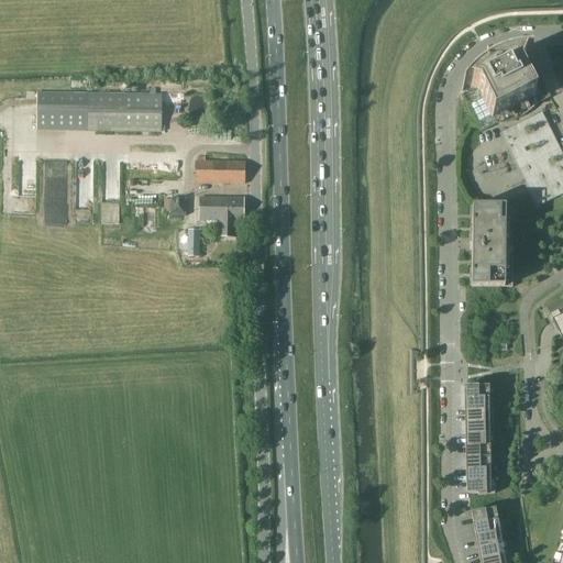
[(462,90),(477,123),(482,131),(496,124),(499,124),(501,124),(505,123),(508,123),(511,122),(514,121),(517,120),(519,118),(522,117),(525,114),(528,113),(530,111),(532,109),(534,107),(537,105),(550,98),(530,56),(527,56),(522,57),(519,57),(516,57),(512,58),(508,59),(505,61),(501,62),(498,63),(495,64),(490,66),(487,68),(484,69),(481,72),(477,75),(474,77),(472,79),(468,83),(466,85),(464,88),(462,90)]
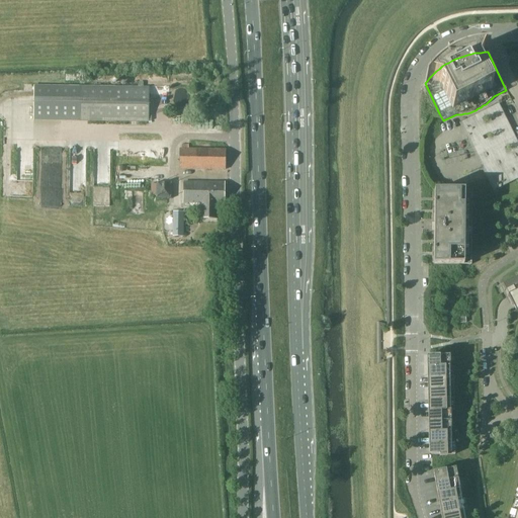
[(149,87),(34,86),(34,120),(149,122),(149,87)]
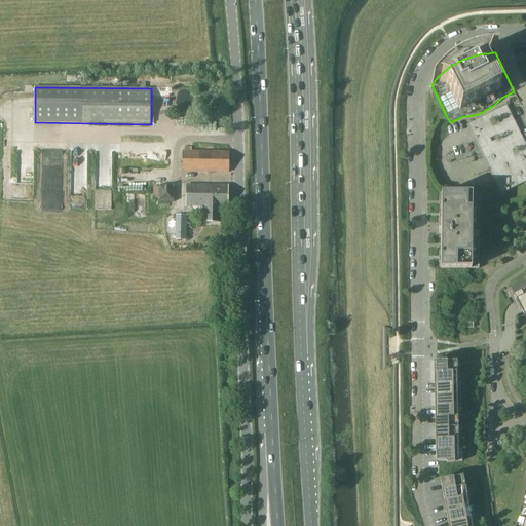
[(229,152),(183,151),(183,172),(229,173),(229,152)]
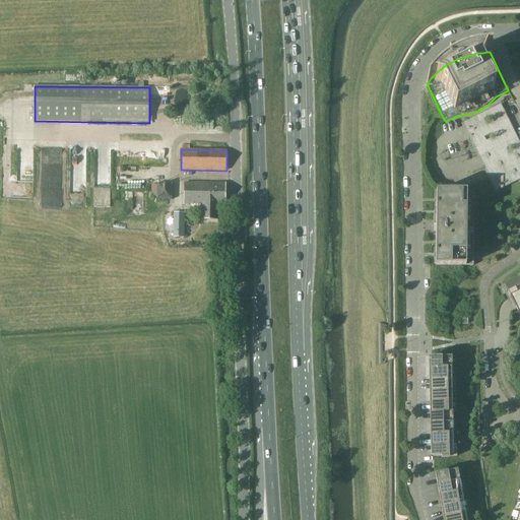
[(201,204),(201,219),(218,219),(218,204),(224,204),(225,184),(185,183),(184,204),(201,204)]
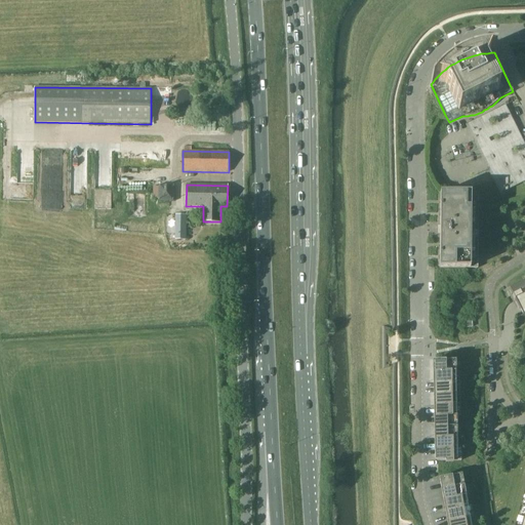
[(174,201),(174,187),(159,186),(158,200),(174,201)]
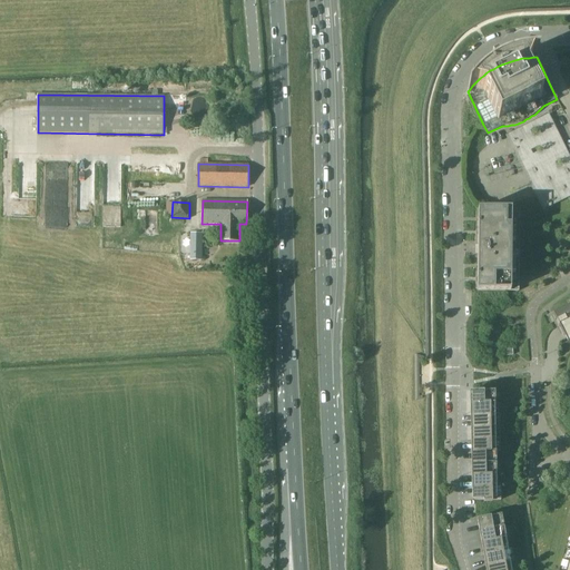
[(478,209),(478,212),(478,245),(474,245),(474,255),(478,255),(478,291),(519,291),(520,209),(478,209)]
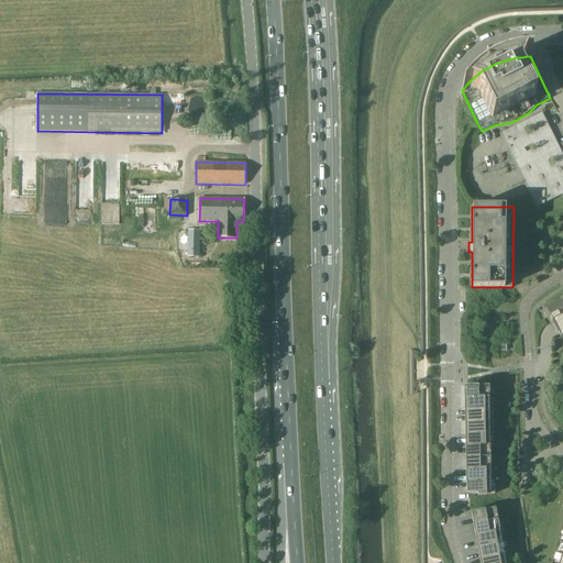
[(199,257),(199,231),(188,231),(188,256),(199,257)]
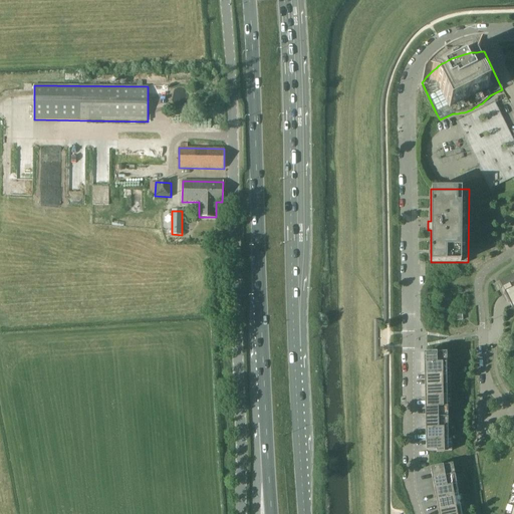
[(513,312),(513,276),(500,283),(502,289),(507,299),(509,302),(513,312)]
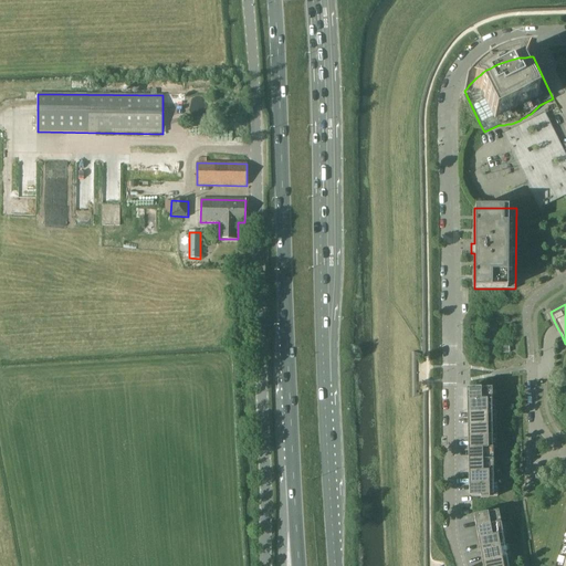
[(470,388),(467,388),(467,401),(470,401),(492,400),(492,388),(470,388)]
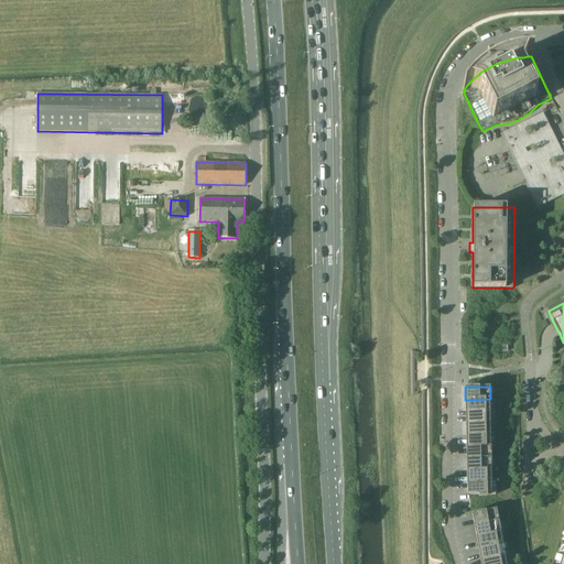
[(468,400),(465,400),(465,412),(468,411),(490,411),(490,410),(490,399),(468,400)]
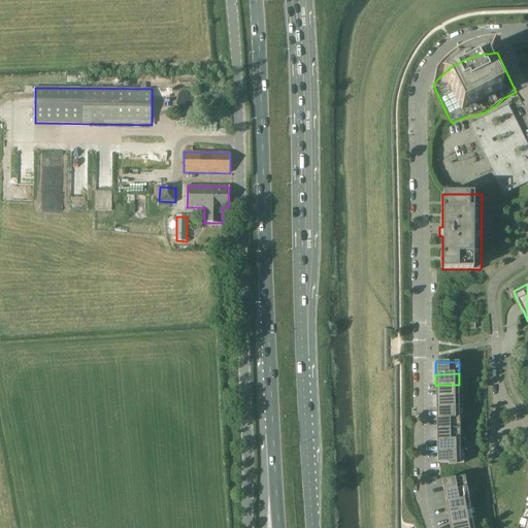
[(438,385),(435,386),(436,396),(439,396),(463,396),(462,385),(462,384),(459,384),(459,385),(438,385)]
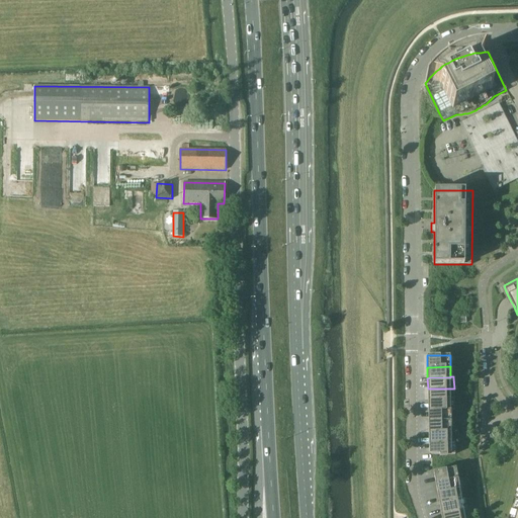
[(431,389),(428,389),(428,400),(431,400),(454,400),(454,389),(431,389)]
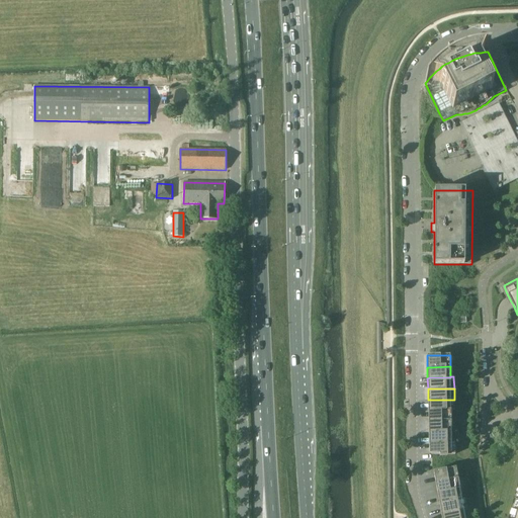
[(431,400),(428,400),(428,411),(431,411),(451,410),(451,411),(454,411),(454,400),(431,400)]
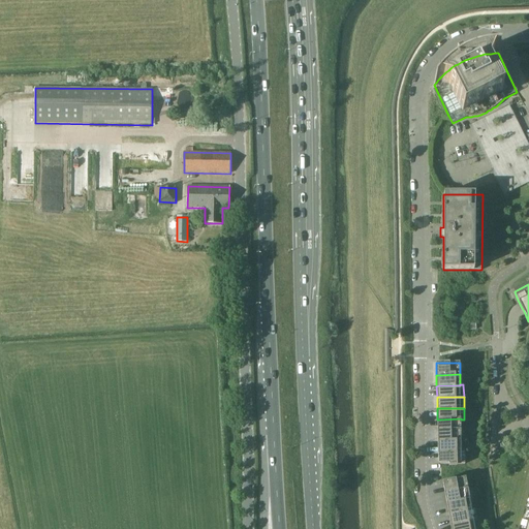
[(440,419),(437,419),(437,431),(440,431),(461,430),(461,419),(461,418),(440,419)]
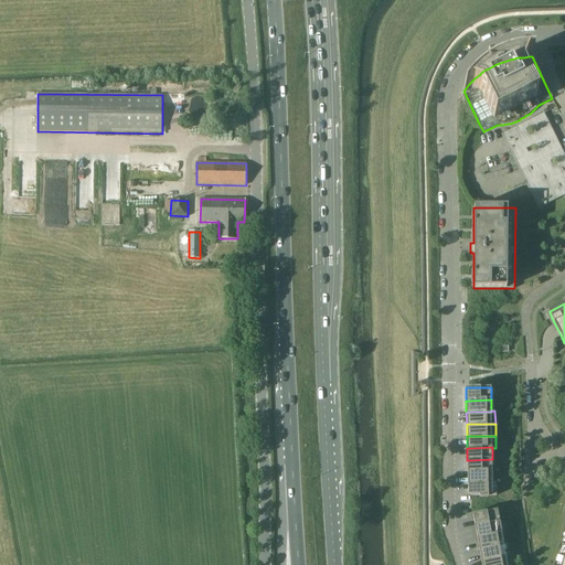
[(470,460),(467,460),(468,471),(470,471),(492,471),(492,459),(470,460)]
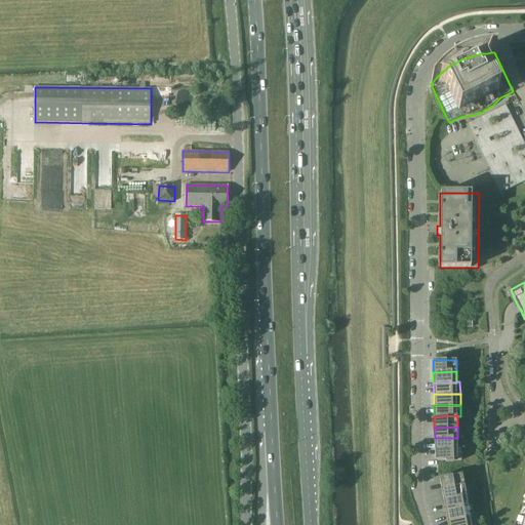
[(437,438),(435,438),(435,449),(438,449),(458,449),(458,448),(457,438),(437,438)]
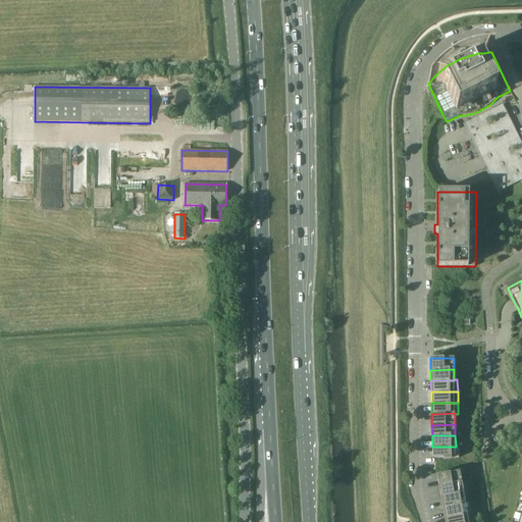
[(435,447),(432,447),(432,459),(435,459),(444,458),(444,460),(451,460),(451,458),(459,458),(459,446),(456,446),(456,447),(435,447)]
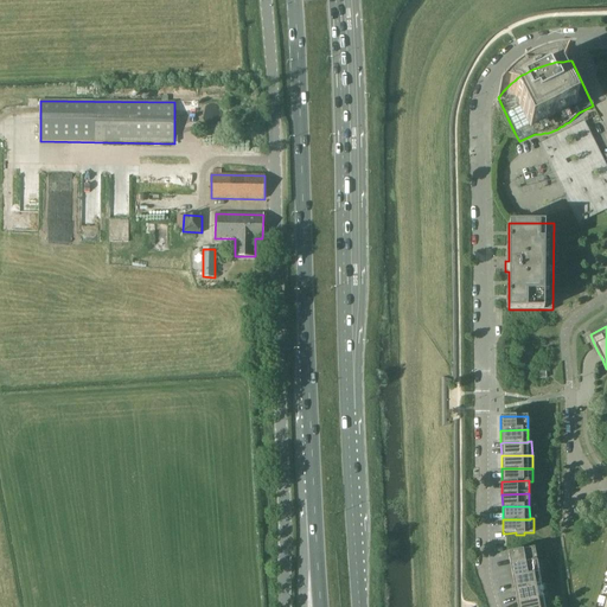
[(511,551),(508,553),(510,566),(513,566),(537,561),(535,548),(511,551)]
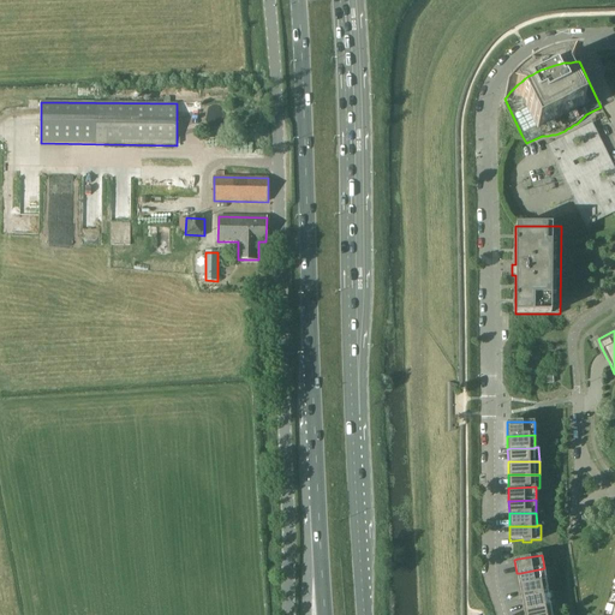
[(520,573),(517,573),(519,586),(523,585),(547,581),(544,568),(520,573)]
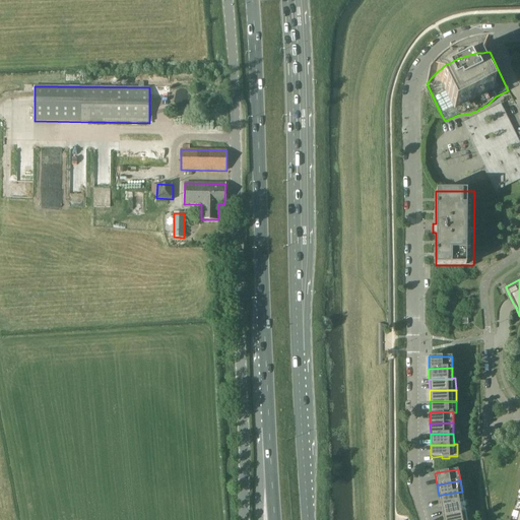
[(519,519),(519,483),(510,519),(519,519)]
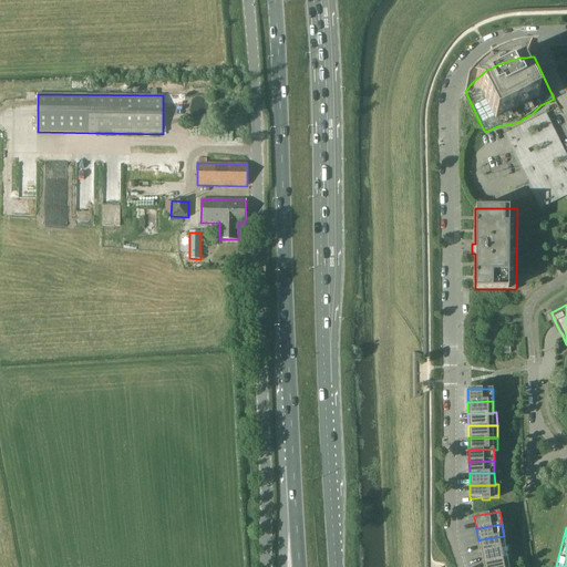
[(482,539),(478,540),(481,552),(484,552),(506,547),(504,536),(482,539)]
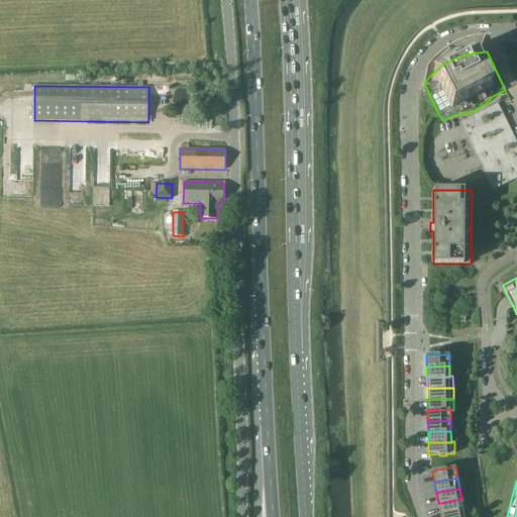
[(441,503),(438,503),(440,514),(443,514),(463,510),(463,511),(467,510),(464,498),(461,499),(441,503)]
